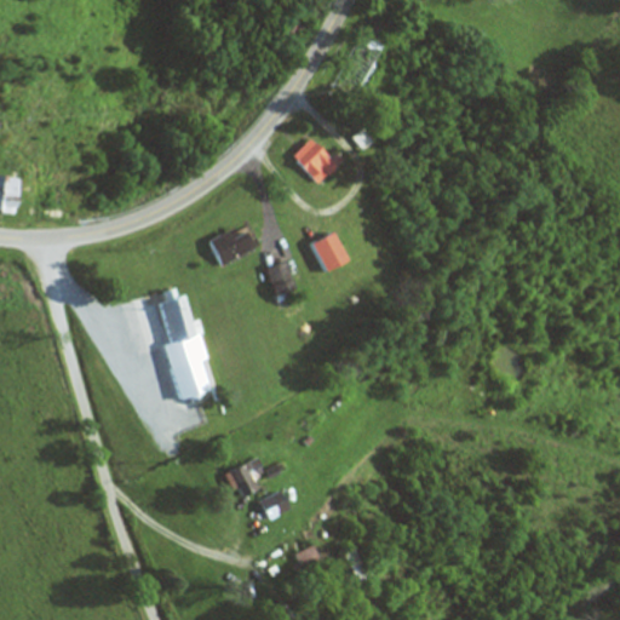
[(389,44),(371,35),(363,52),(382,59),(389,44)]
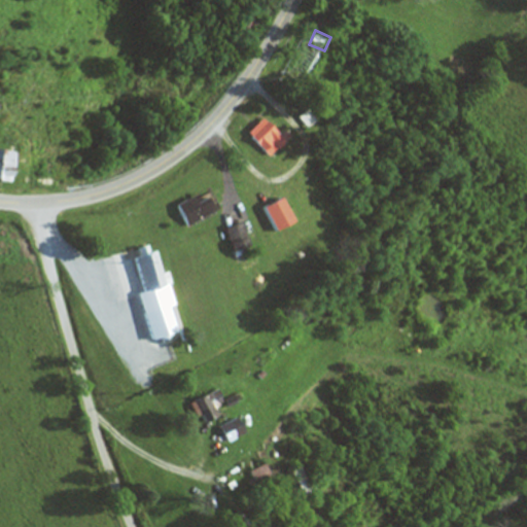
[(248,134),(271,157),(287,141),(264,117),(248,134)]
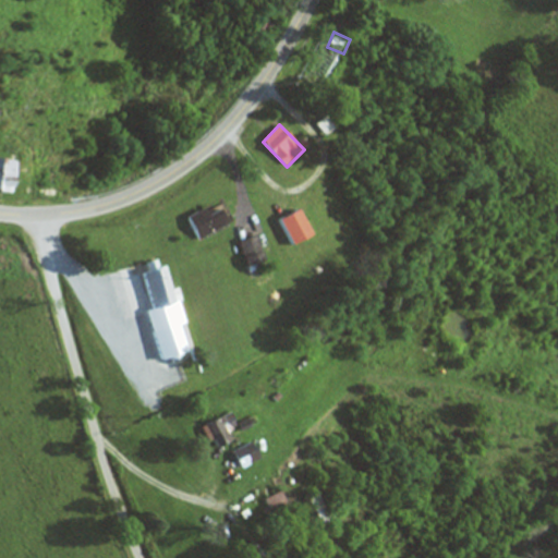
[(0,193),(14,193),(14,160),(0,159),(0,193)]
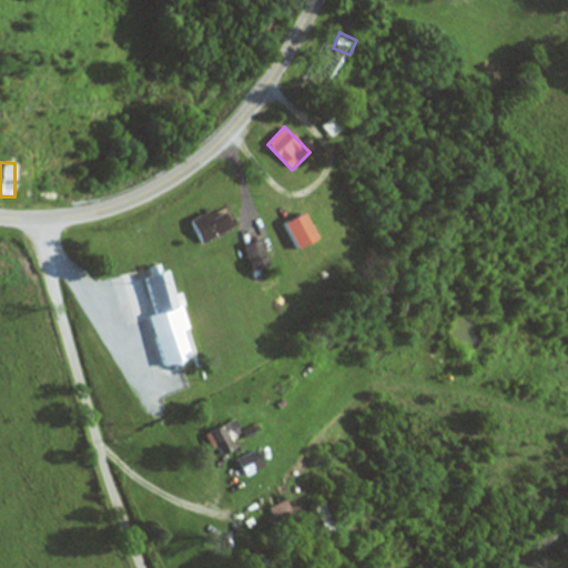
[(202,245),(234,227),(225,212),(213,220),(209,212),(190,222),(202,245)]
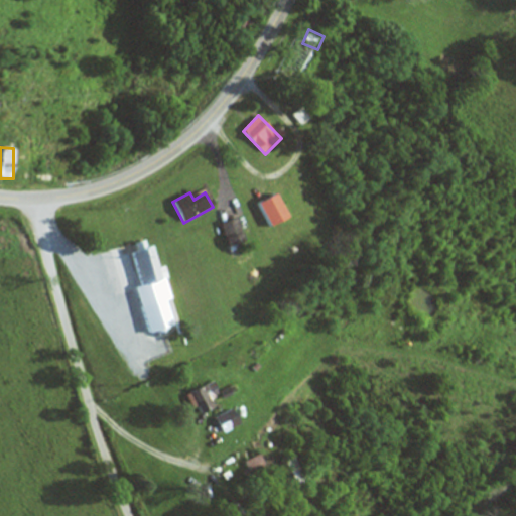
[(290,220),(279,194),(259,203),(270,229),(290,220)]
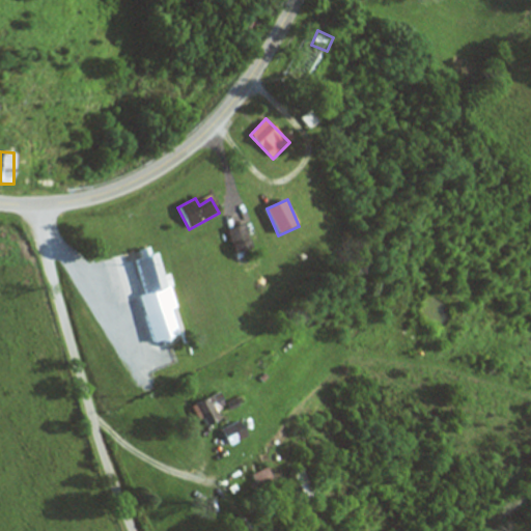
[(235,257),(253,252),(246,225),(228,229),(235,257)]
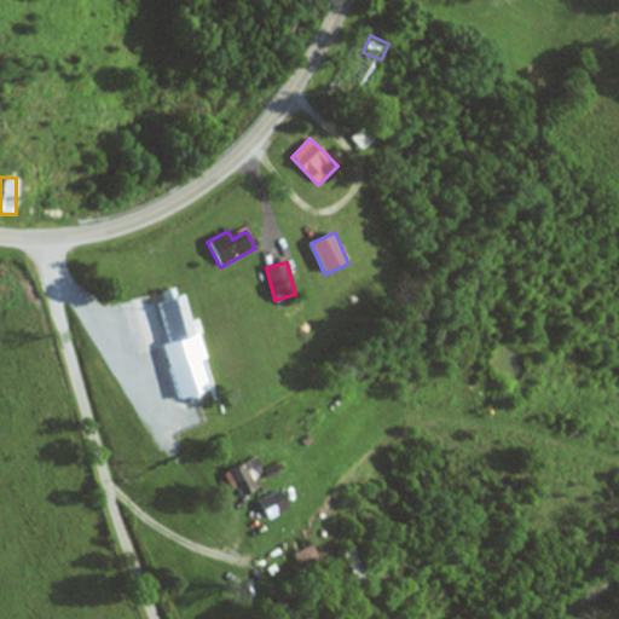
[(157,305),(177,368),(206,359),(187,296),(157,305)]
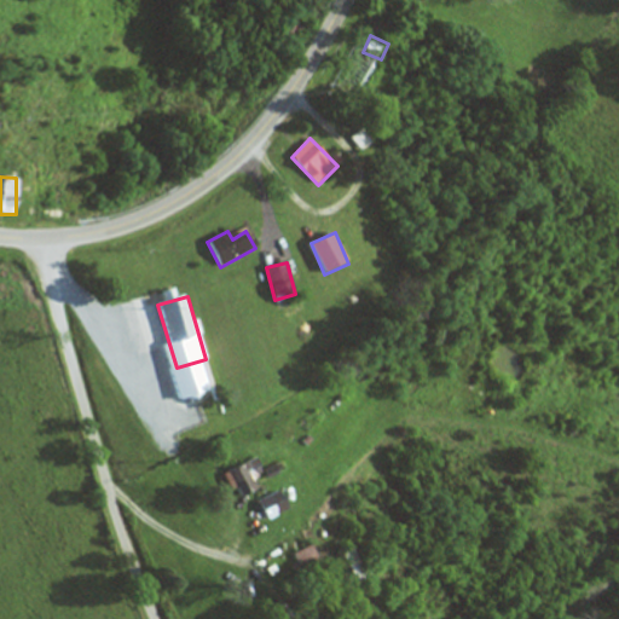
[(262,486),(258,475),(266,472),(259,457),(229,472),(242,497),(262,486)]
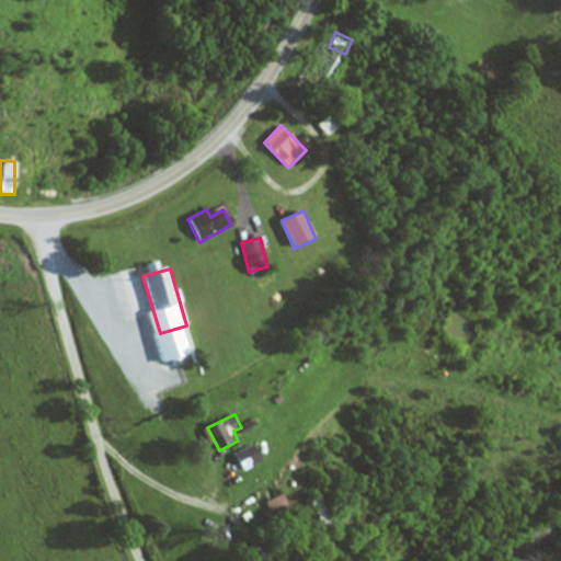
[(247,470),(264,459),(255,444),(237,455),(247,470)]
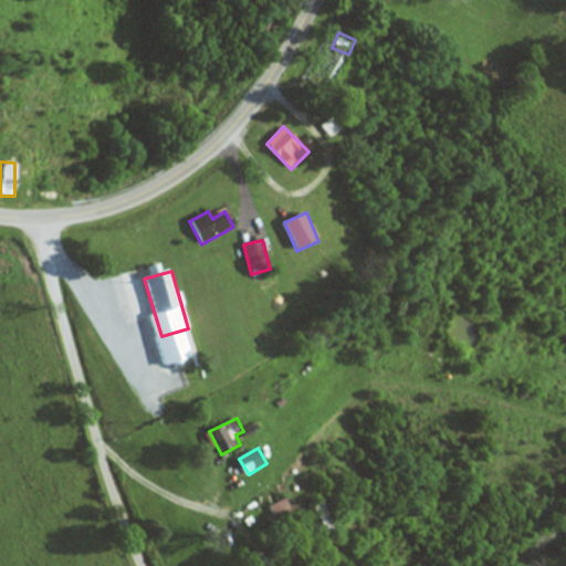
[(297,516),(289,498),(268,506),(276,526),(297,516)]
